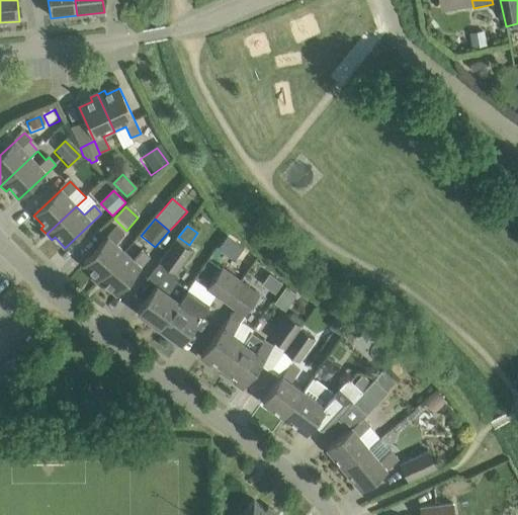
[(91,278),(97,284),(124,253),(115,246),(124,236),(116,229),(83,266),(94,275),(91,278)]
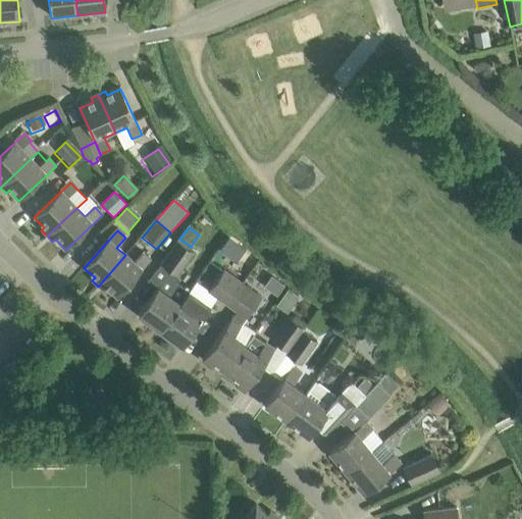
[(191,247),(179,239),(161,265),(177,277),(194,254),(189,250),(191,247)]
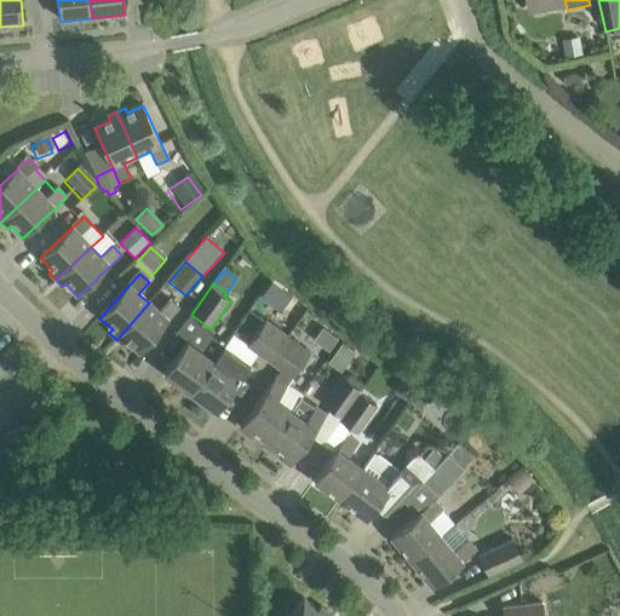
[(149,303),(116,340),(124,346),(127,343),(139,353),(179,309),(171,301),(160,312),(149,303)]
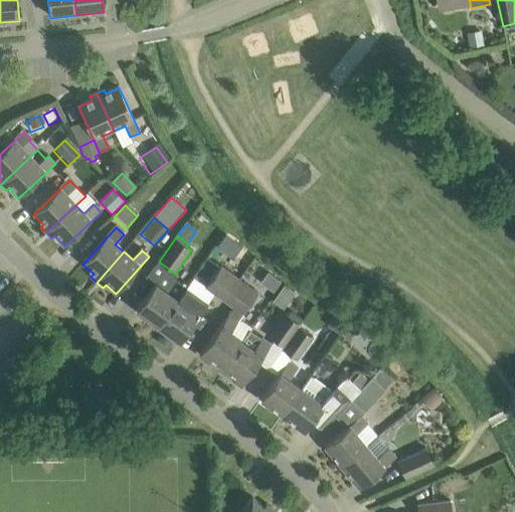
[(206,288),(224,301),(238,281),(220,268),(206,288)]
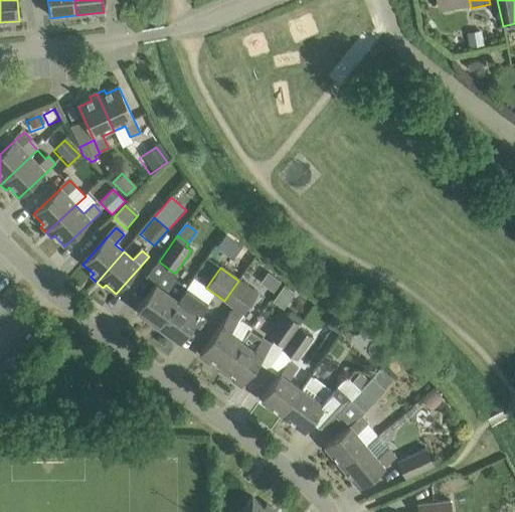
[(186,289),(164,273),(137,311),(159,327),(186,289)]
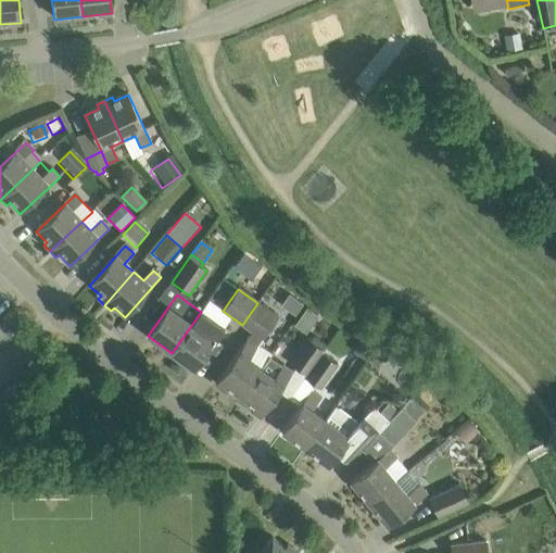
[(257,303),(242,325),(253,332),(263,339),(278,317),(257,303)]
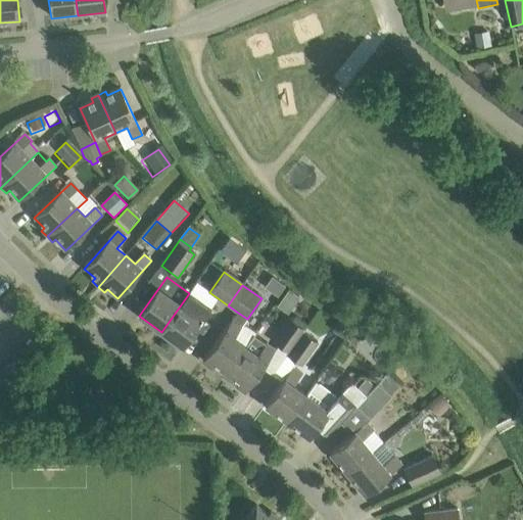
[(189,293),(161,332),(184,347),(211,310),(189,293)]
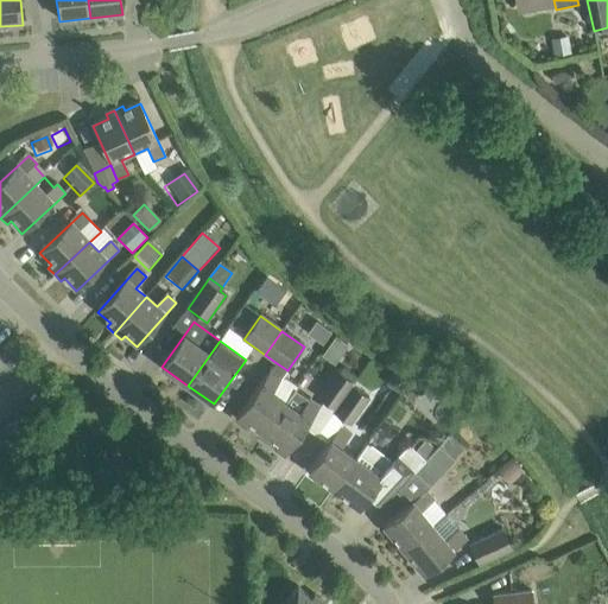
[(277,363),(235,420),(247,428),(249,424),(265,434),(286,405),(287,402),(286,401),(295,390),(297,387),(287,380),(280,380),(287,370),(277,363)]
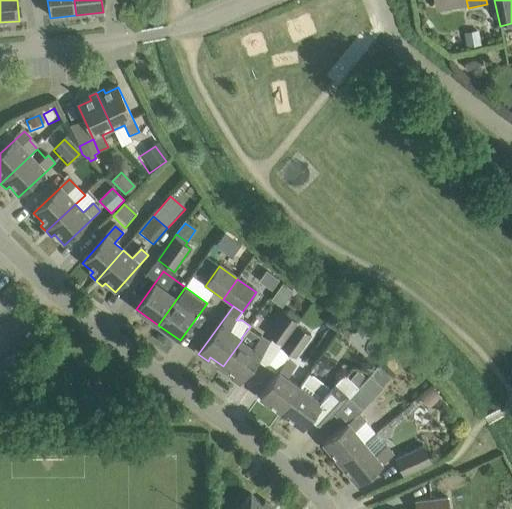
[(268,336),(282,346),(296,326),(298,323),(284,313),(268,336)]
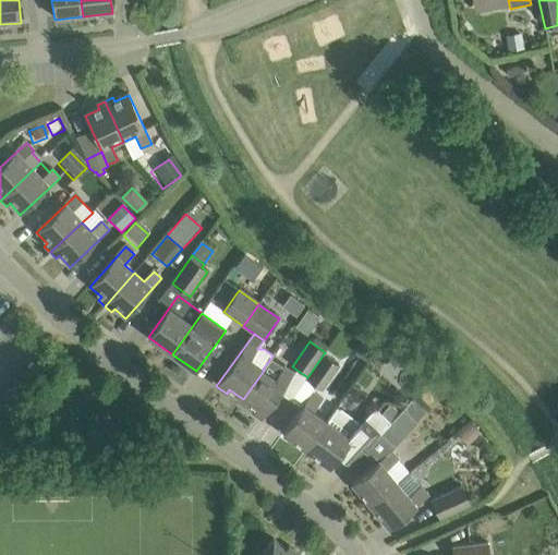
[(353,357),(367,368),(378,352),(363,344),(353,357)]
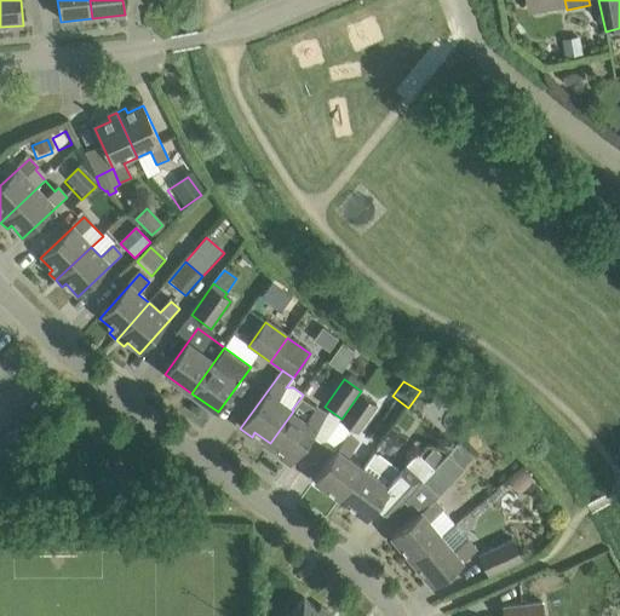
[(311,383),(304,396),(323,407),(331,393),(311,383)]
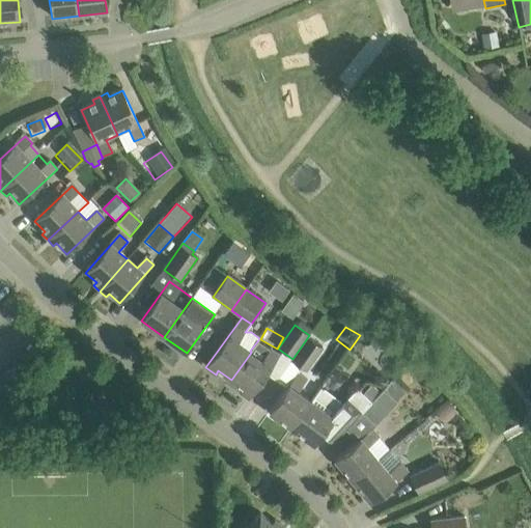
[(290,361),(305,371),(323,349),(308,338),(292,359),(290,361)]
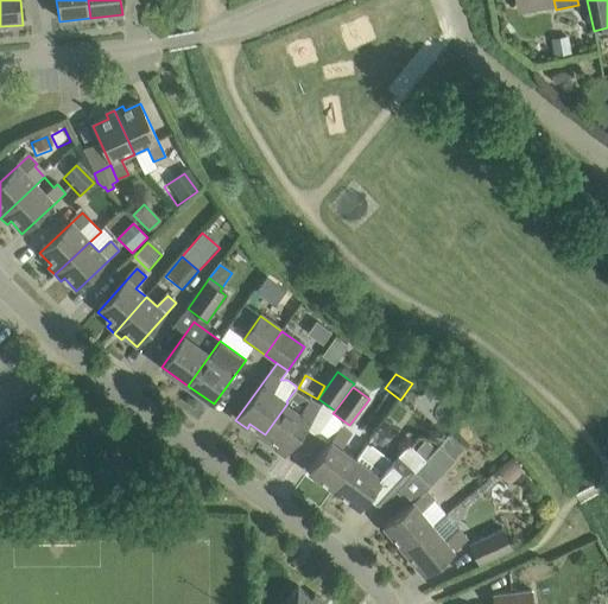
[(286,405),(265,434),(277,444),(274,447),(285,456),(320,408),(315,405),(316,402),(310,398),(308,400),(295,390),(286,401),(287,402),(286,405)]
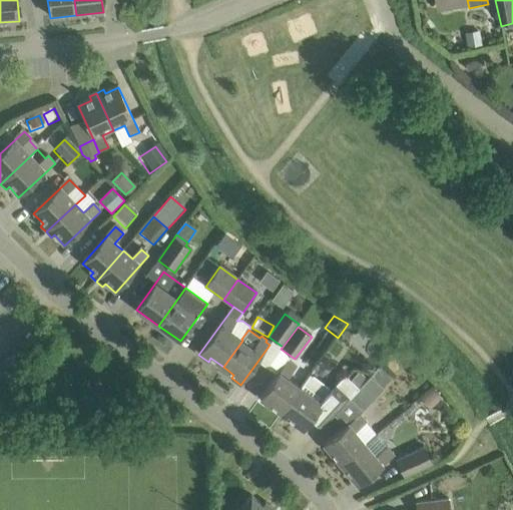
[(261,399),(283,415),(301,389),(288,380),(297,368),(288,361),(261,399)]
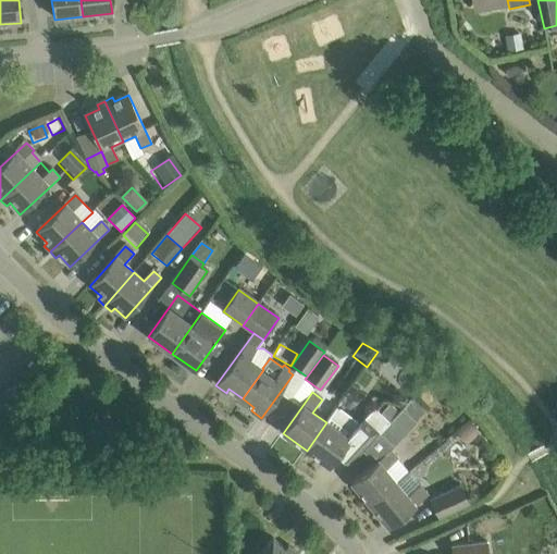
[(411,398),(380,434),(394,447),(426,411),(411,398)]
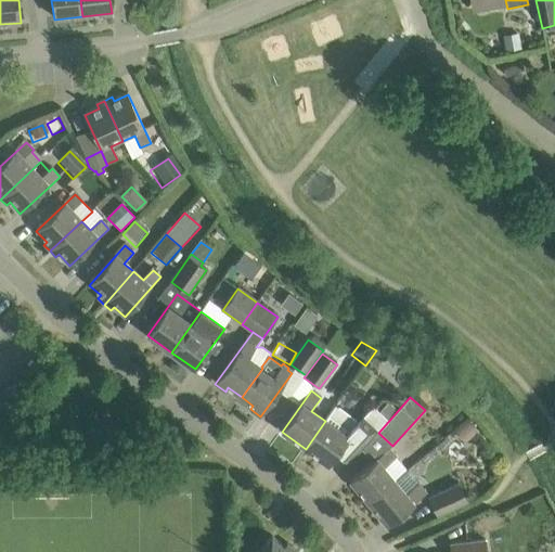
[(325,421),(306,449),(330,466),(345,444),(357,456),(398,411),(388,401),(379,411),(374,407),(361,419),(359,418),(356,420),(336,406),(325,421)]
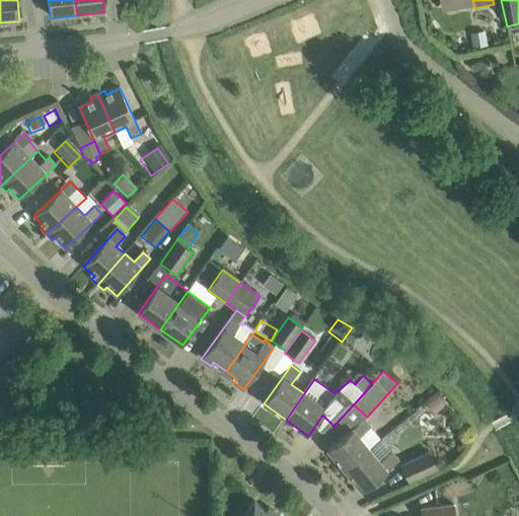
[(425,407),(434,418),(447,407),(438,395),(425,407)]
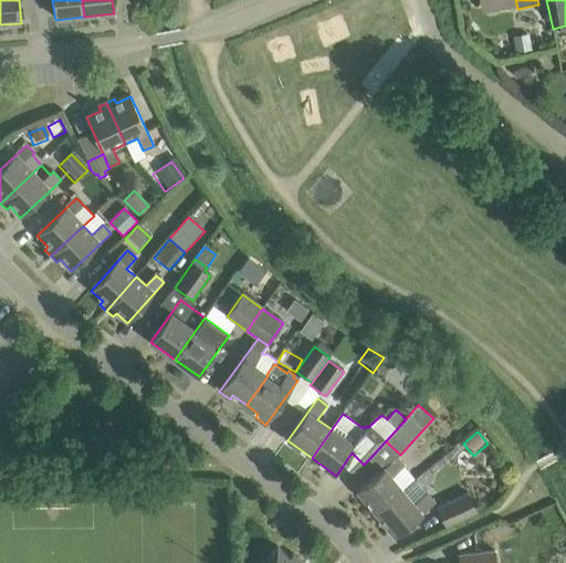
[(397,458),(357,491),(376,514),(404,491),(416,481),(397,458)]
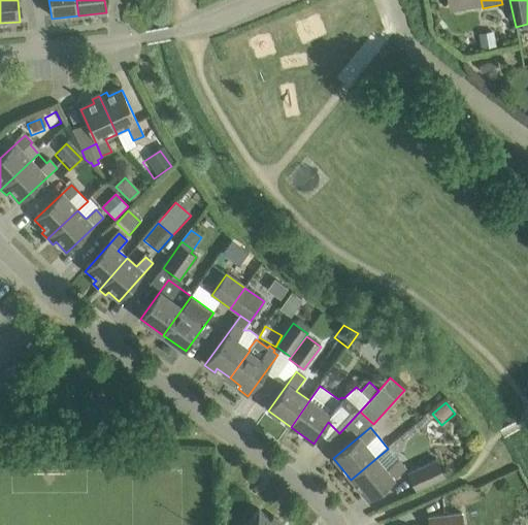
[(376,458),(351,480),(369,500),(405,469),(398,461),(387,470),(376,458)]
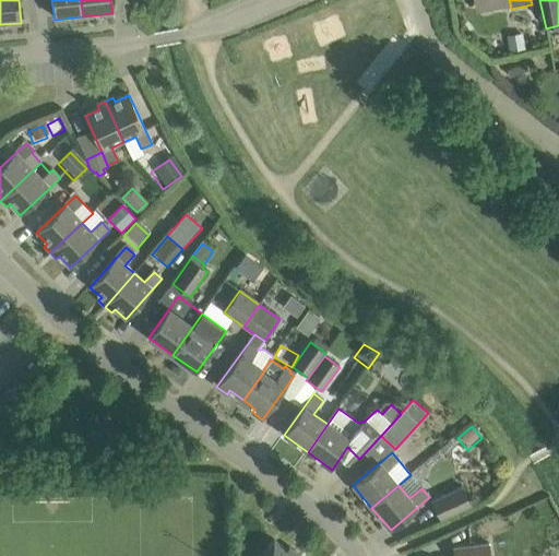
[(427,503),(437,522),(467,508),(459,487),(427,503)]
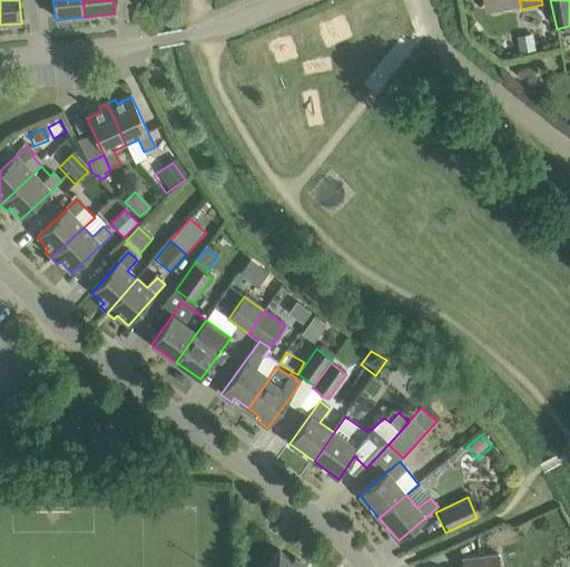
[(278,553),(267,566),(303,566),(300,563),(297,566),(295,566),(278,553)]
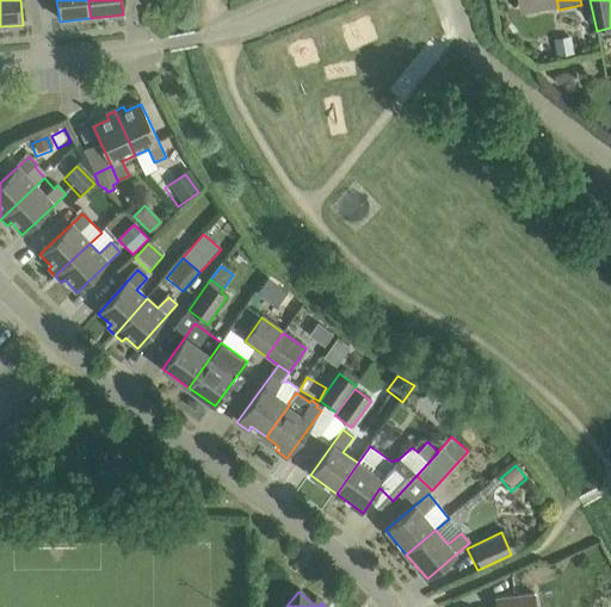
[(497,599),(497,606),(535,606),(534,595),(497,599)]
